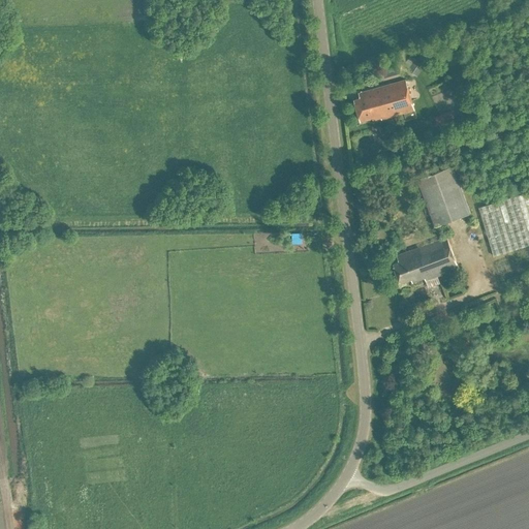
[(417,57),(408,69),(418,76),(428,63),(417,57)]
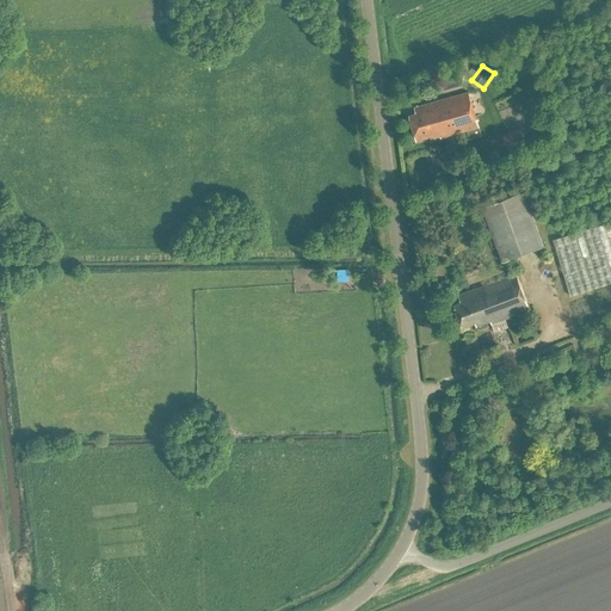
[(442,139),(470,130),(479,128),(469,92),(457,96),(457,94),(456,94),(456,96),(440,100),(439,99),(439,100),(423,105),(421,105),(423,106),(415,107),(414,107),(417,113),(409,116),(417,141),(431,136),(432,140),(440,136),(442,139)]
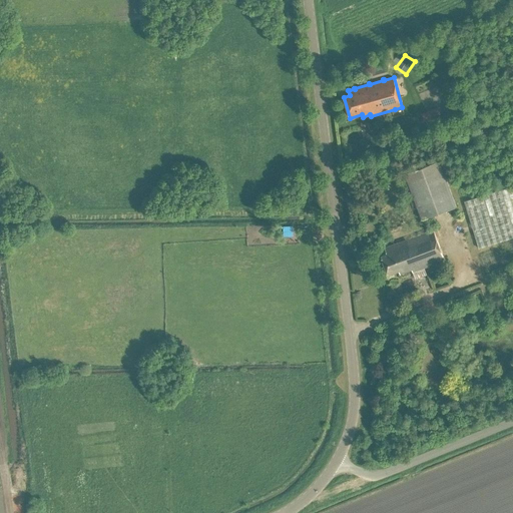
[(441,115),(438,107),(421,113),(425,121),(441,115)]
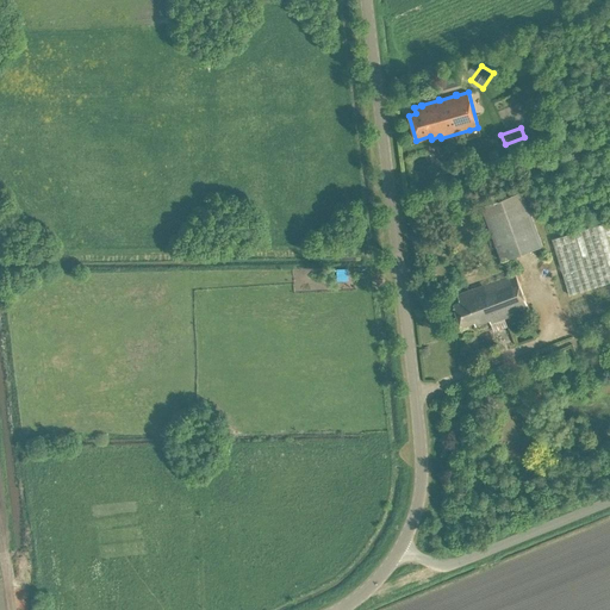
[(504,257),(546,242),(526,187),(484,203),(504,257)]
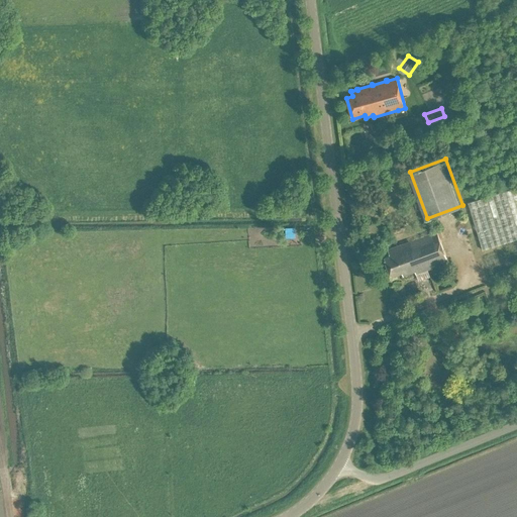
[(516,187),(469,202),(483,249),(516,238),(516,187)]
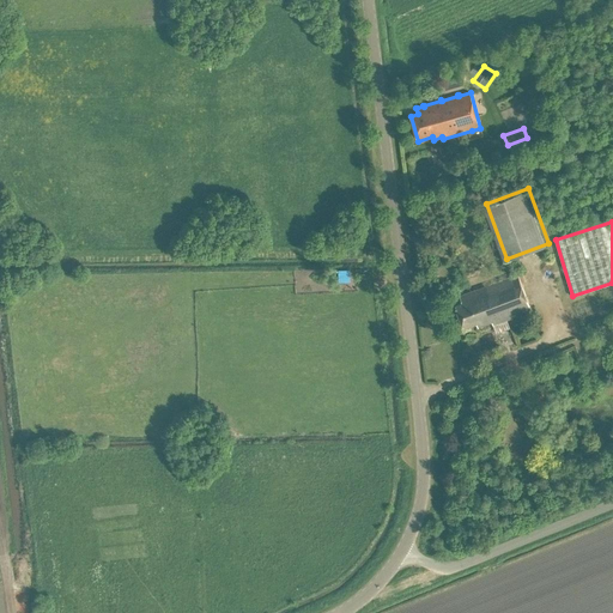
[(510,328),(508,320),(532,310),(519,274),(460,296),(462,303),(456,305),(465,328),(477,323),(479,327),(492,322),(497,333),(510,328)]
